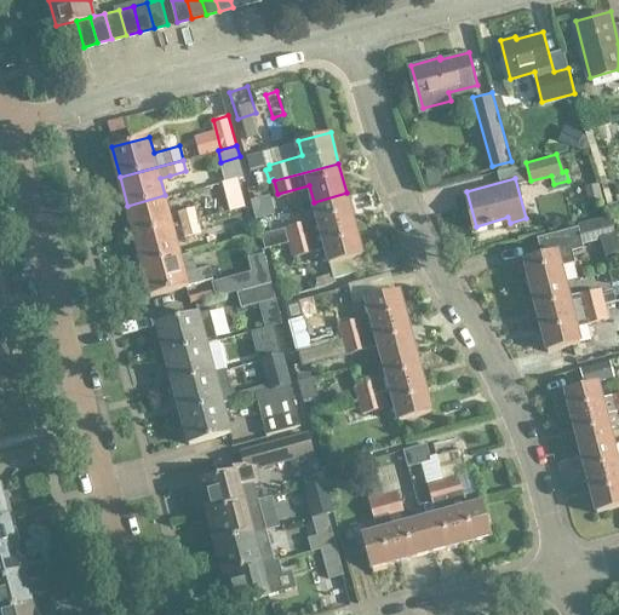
[(285,225),(290,240),(355,223),(347,193),(314,202),(317,216),(285,225)]
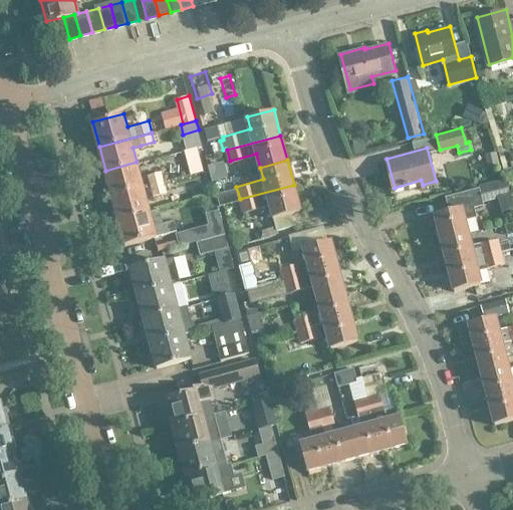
[(137,162),(105,171),(112,194),(144,186),(137,162)]
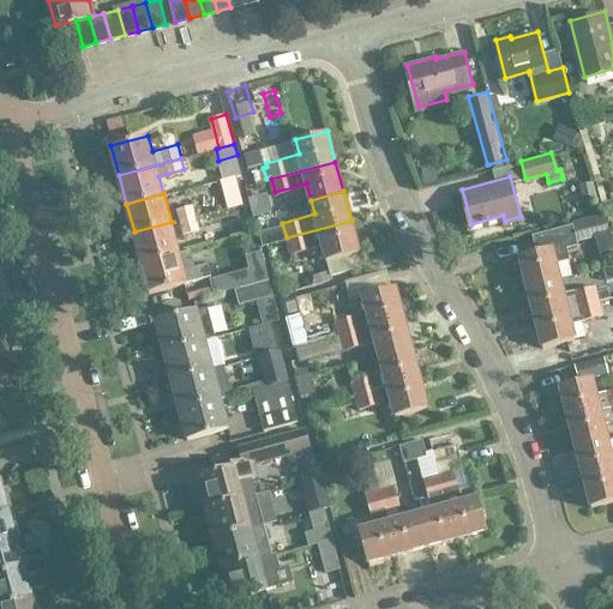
[(200,227),(193,203),(176,207),(184,231),(200,227)]
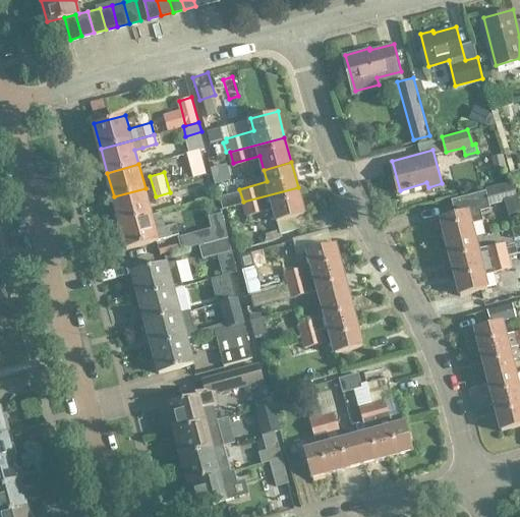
[(486,189),(489,203),(517,195),(513,179),(485,187),(486,189)]
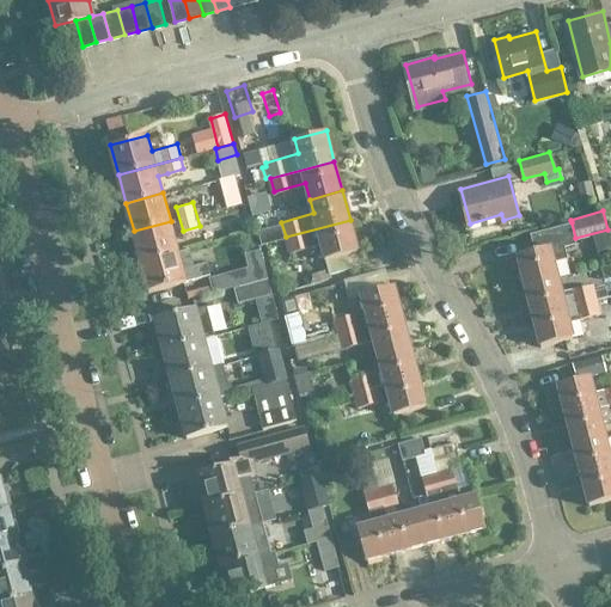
[(289,250),(321,241),(325,259),(358,250),(350,220),(286,237),(289,250)]
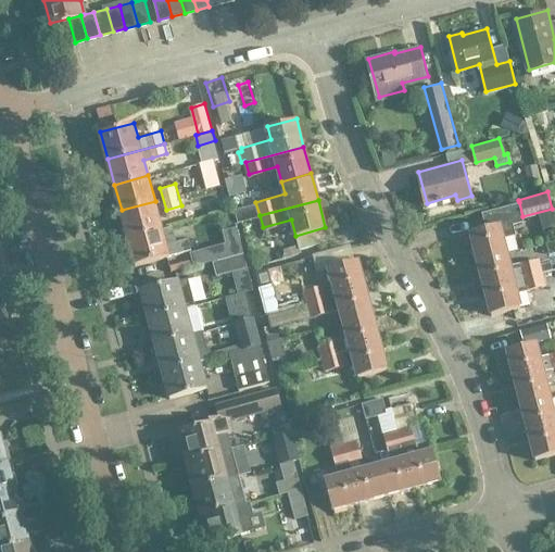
[(122,210),(128,236),(162,227),(155,201),(122,210)]
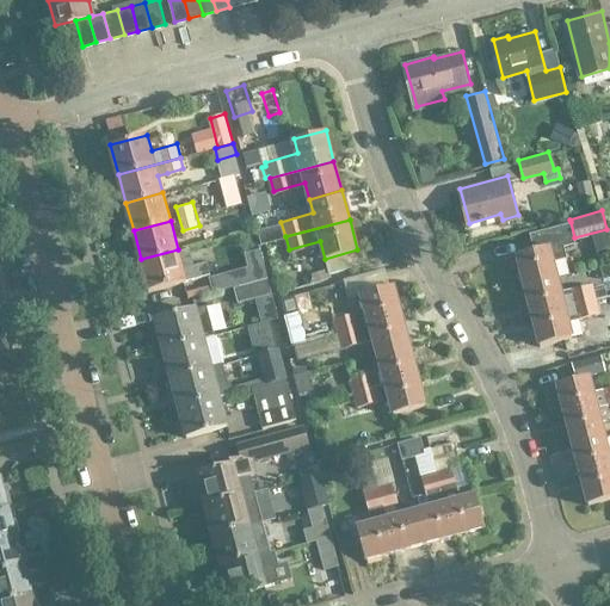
[(525,284),(556,276),(553,259),(567,255),(565,245),(575,241),(574,237),(571,222),(535,232),(538,245),(536,249),(517,254),(525,284)]
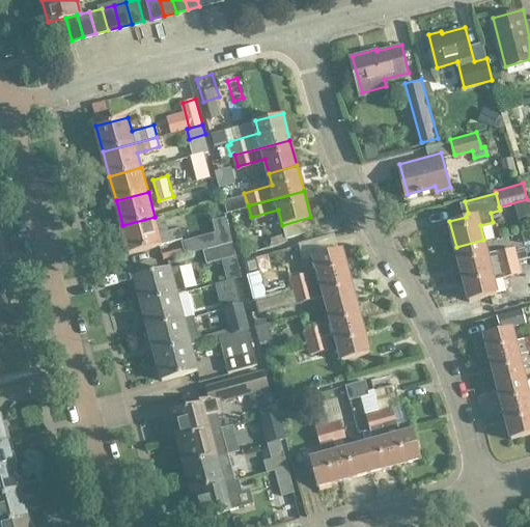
[(155,217),(122,225),(130,251),(162,242),(155,217)]
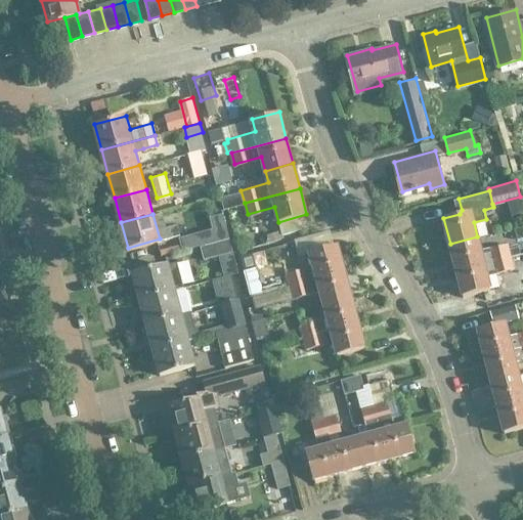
[(203,231),(179,237),(182,250),(206,244),(203,231)]
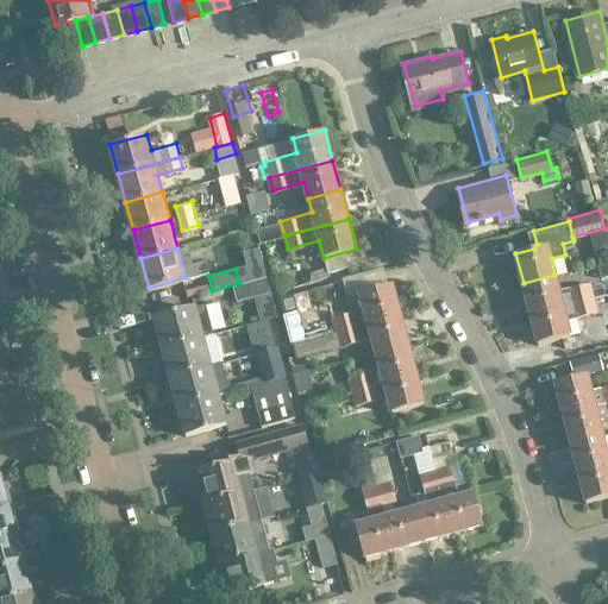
[(524,283),(531,312),(595,295),(591,281),(571,285),(558,288),(555,275),(524,283)]
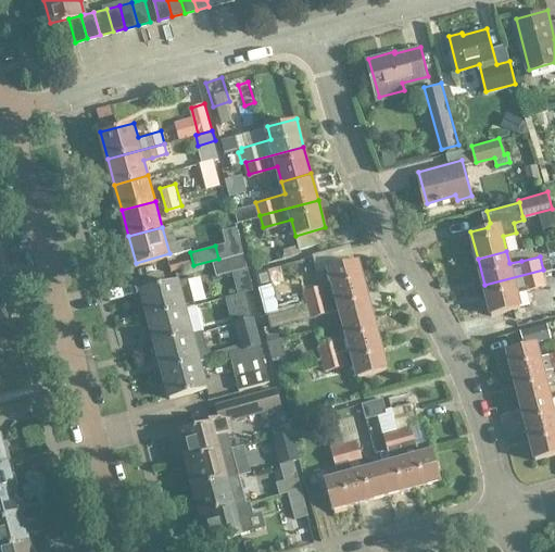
[(248,266),(244,252),(213,260),(216,274),(248,266)]
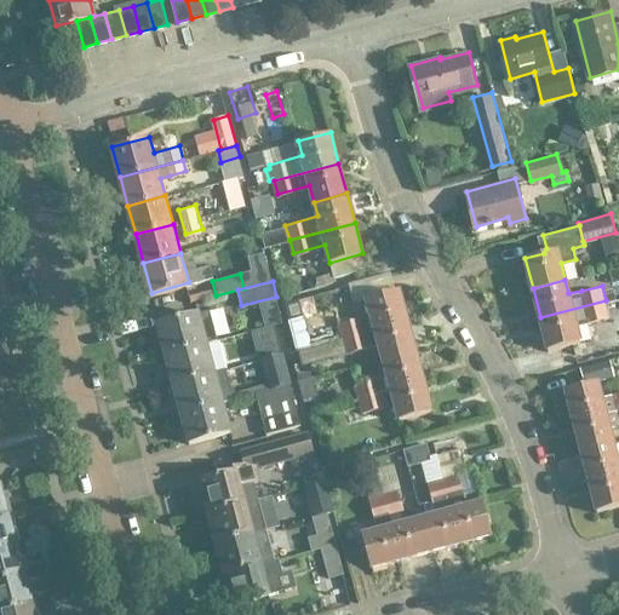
[(338,322),(343,335),(407,319),(400,288),(367,297),(371,312),(338,322)]
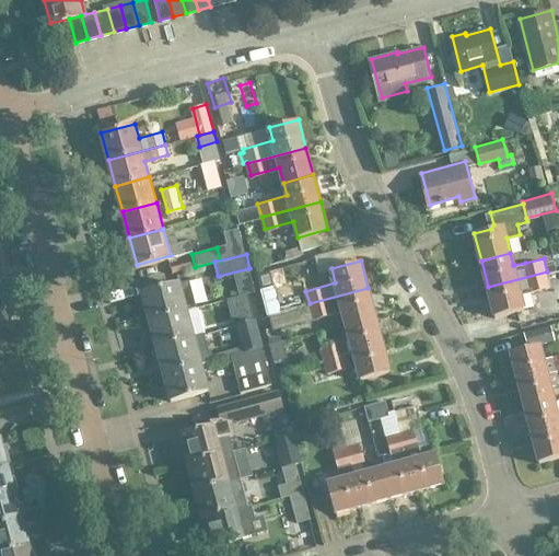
[(281,312),(270,269),(257,273),(268,315),(281,312)]
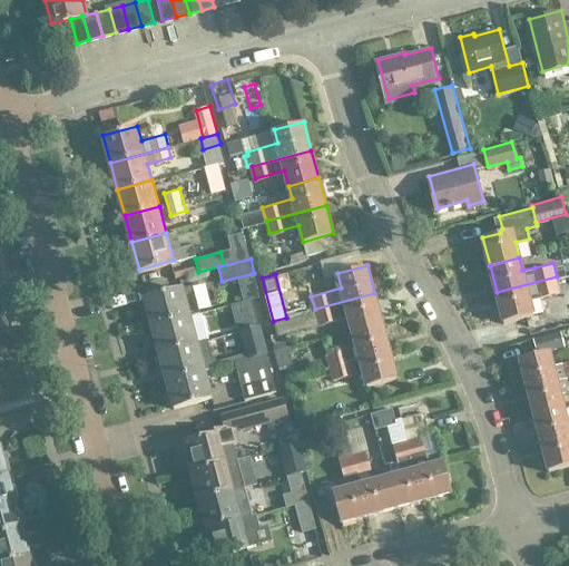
[(560,290),(557,276),(497,292),(503,321),(533,313),(530,298),(541,295),(541,294),(560,290)]
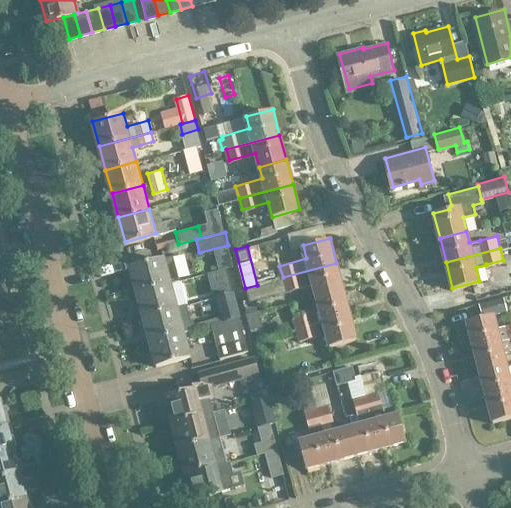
[(136,290),(170,281),(163,256),(129,265),(136,290)]
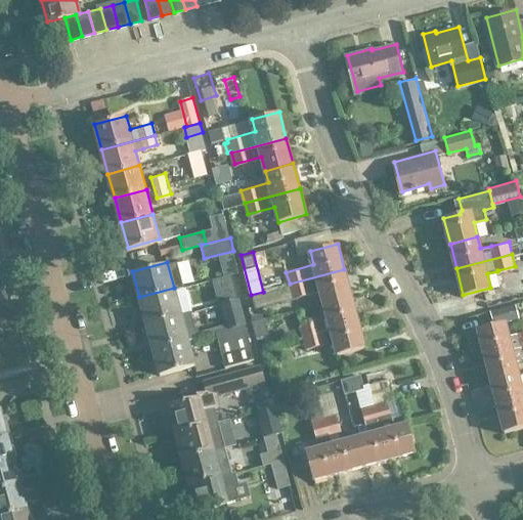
[(293,297),(320,288),(323,302),(351,295),(344,269),(290,284),(293,297)]
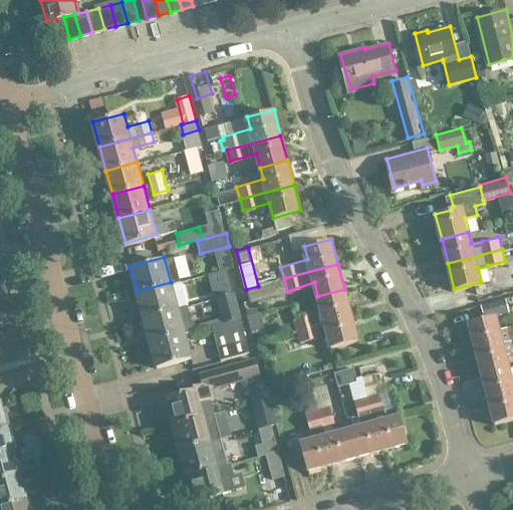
[(216,271),(222,294),(234,291),(227,267),(216,271)]
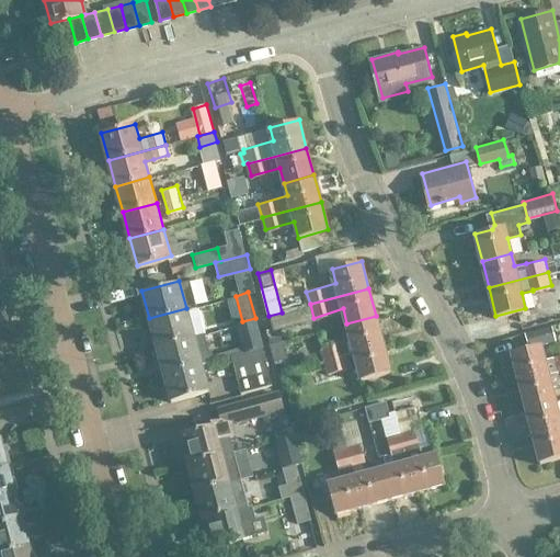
[(186,308),(149,318),(156,344),(193,334),(186,308)]
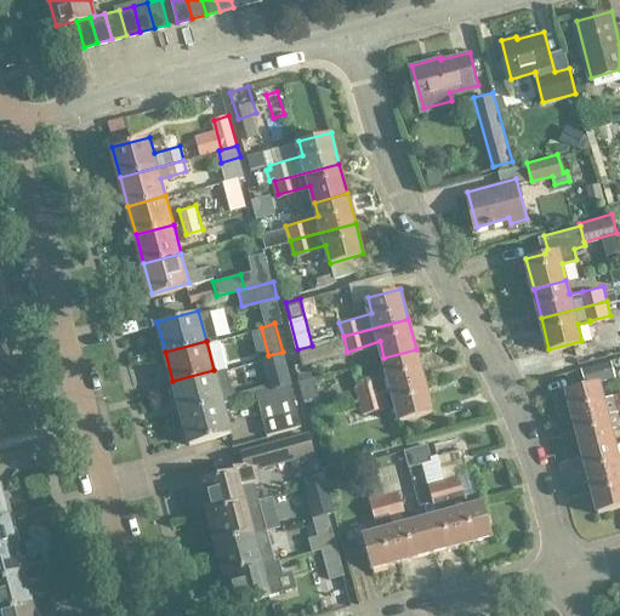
[(384,391),(392,388),(425,380),(416,349),(384,358),(377,359),(382,375),(356,382),(359,398),(384,391)]
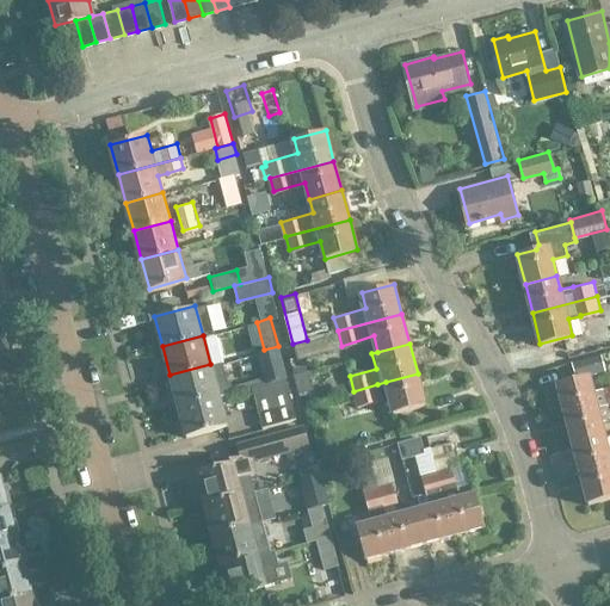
[(278,346),(264,350),(272,379),(285,376),(278,346)]
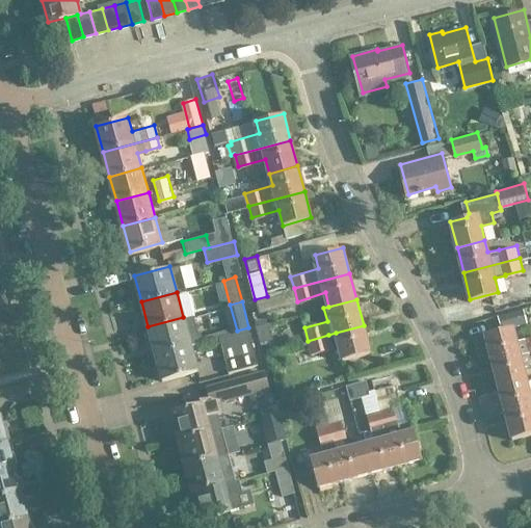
[(498,314),(502,327),(527,321),(524,307),(523,308),(498,314)]
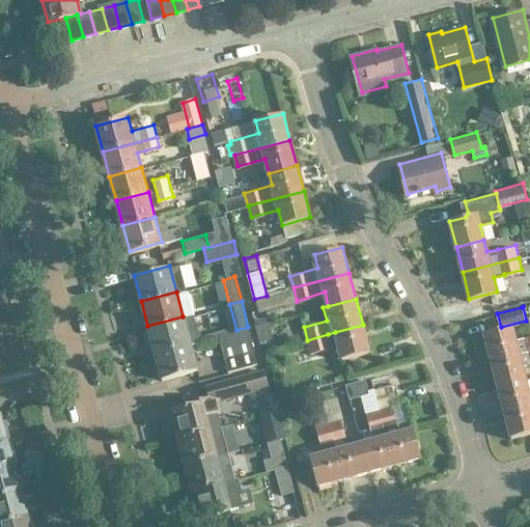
[(183,316),(147,326),(155,352),(190,342),(203,338),(201,329),(187,333),(183,316)]
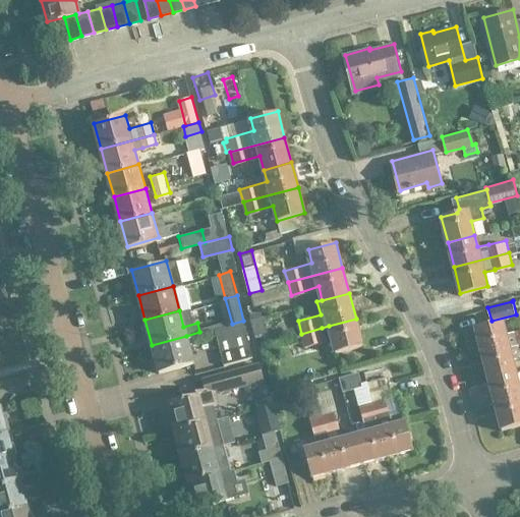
[(356,319),(329,326),(336,352),(363,344),(356,319)]
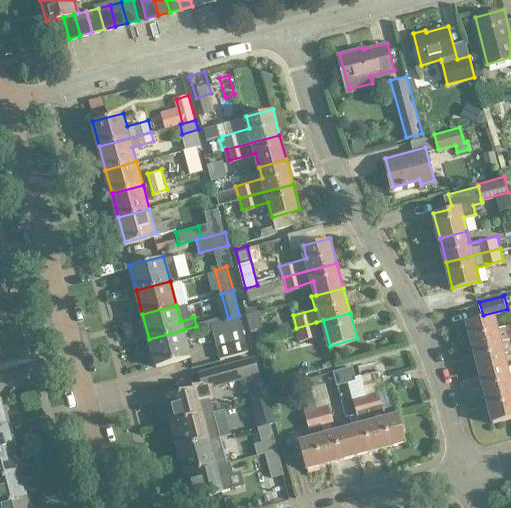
[(466,320),(473,345),(510,335),(510,322),(497,327),(494,313),(466,320)]
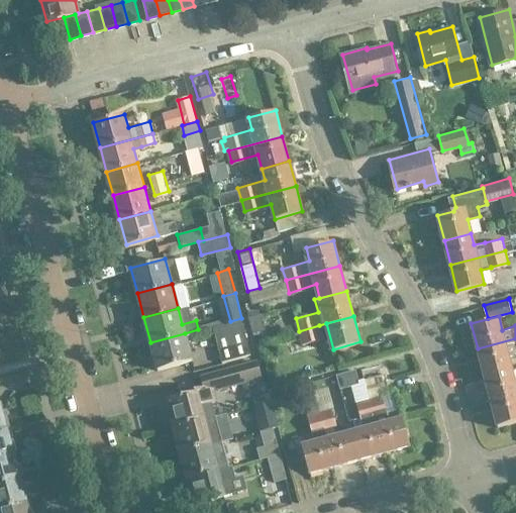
[(230,321),(213,326),(222,361),(251,353),(241,318),(230,321)]
